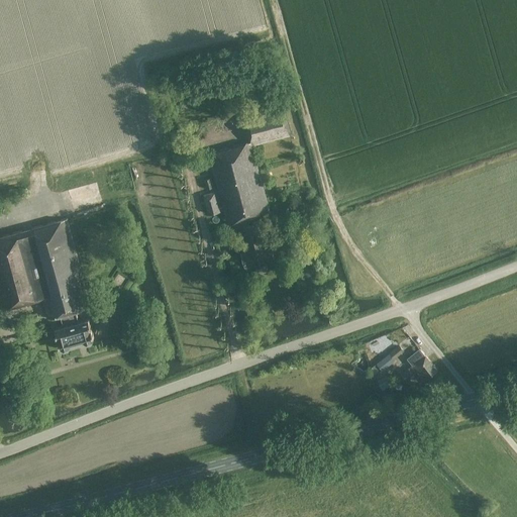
[(292,135),(284,104),(243,115),(250,141),(209,152),(218,190),(219,191),(223,207),(223,209),(228,226),(234,224),(241,222),(248,249),(241,251),(245,266),(255,264),(256,266),(255,266),(257,273),(260,272),(268,270),(266,264),(265,261),(275,259),(273,252),(277,251),(275,243),(271,244),(269,237),(263,238),(261,230),(260,231),(256,222),(251,224),(250,220),(255,218),(257,218),(264,216),(268,215),(271,214),(269,204),(252,145),(292,135)]
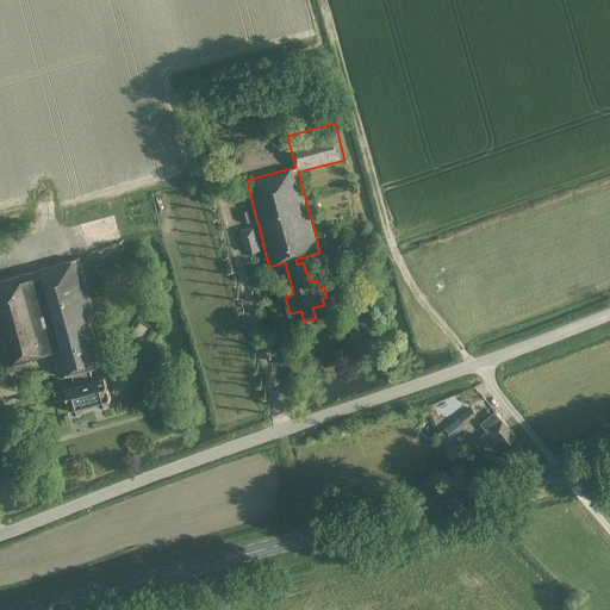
[(251,221),(249,210),(241,212),(243,223),(251,221)]
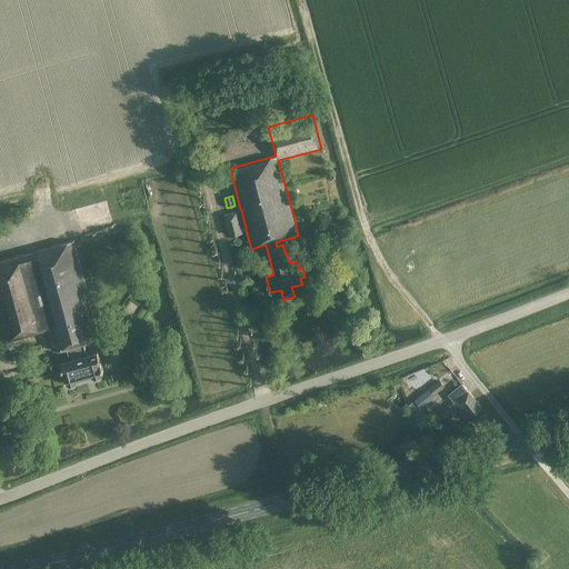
[(223,213),(229,235),(242,231),(241,229),(245,228),(240,210),(223,213)]
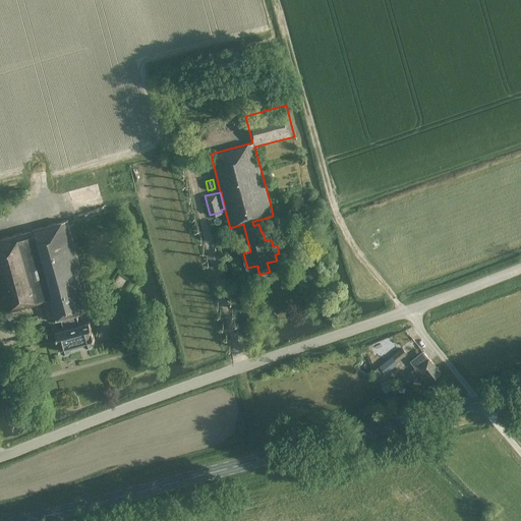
[(101,197),(84,199),(85,208),(102,205),(101,197)]
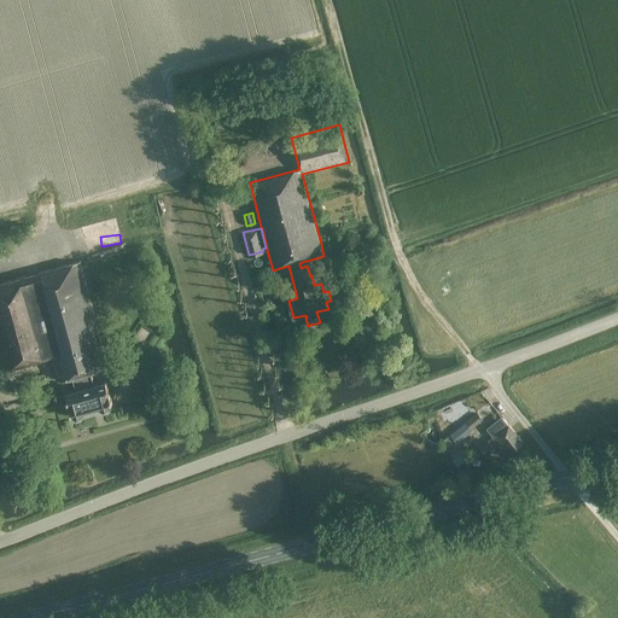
[(0,365),(1,371),(50,359),(52,367),(53,367),(57,380),(71,377),(89,372),(109,367),(80,261),(0,283),(0,365)]
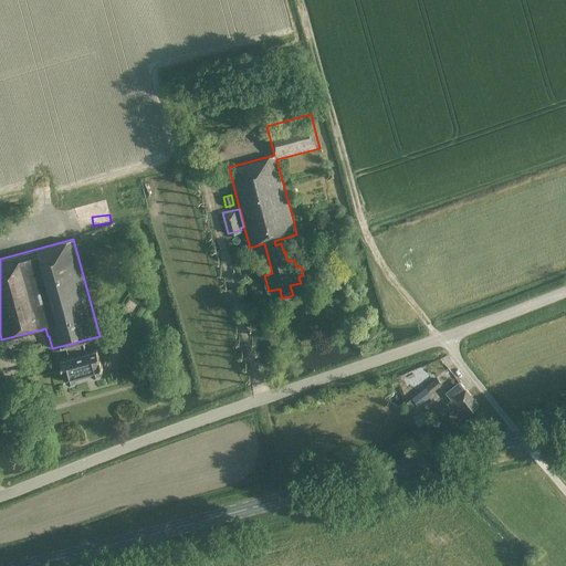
[(69,356),(60,358),(65,379),(67,379),(67,380),(70,381),(75,380),(76,378),(76,377),(92,373),(92,374),(95,376),(100,375),(102,371),(101,370),(103,370),(96,349),(85,352),(82,341),(65,345),(69,356)]
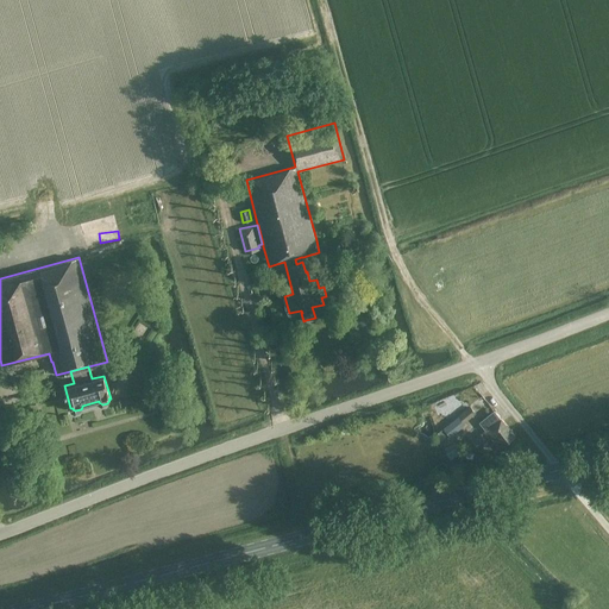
[(31,371),(33,380),(45,377),(44,369),(31,371)]
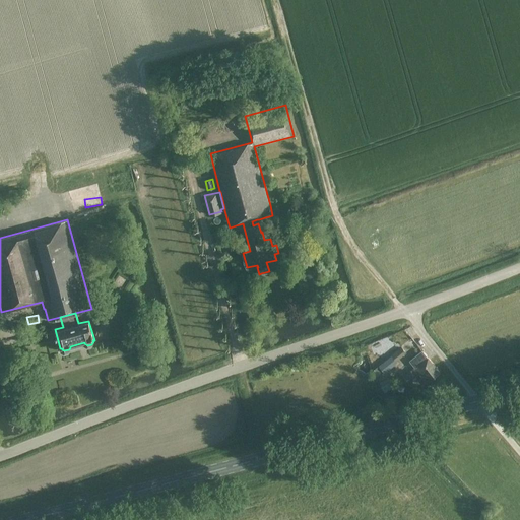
[(406,352),(401,346),(391,355),(395,361),(396,362),(406,352)]
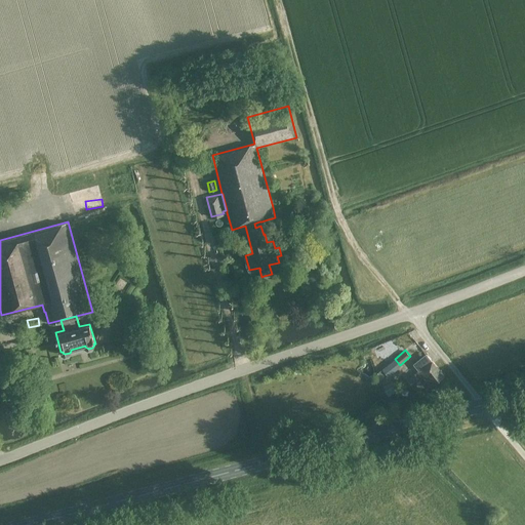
[(443,375),(427,354),(413,364),(418,370),(418,371),(422,376),(430,386),(443,375)]
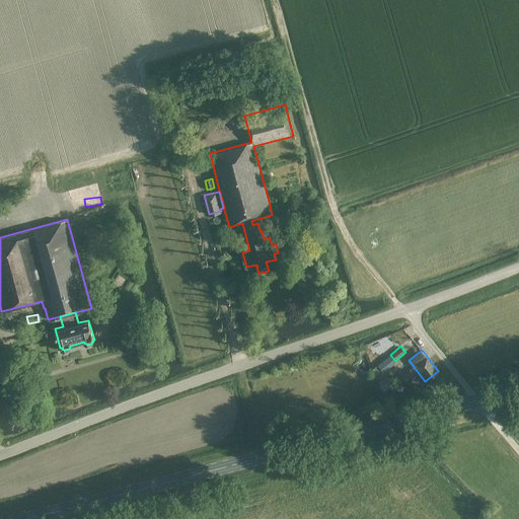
[(387,357),(373,368),(377,374),(382,370),(382,371),(392,363),(387,357)]
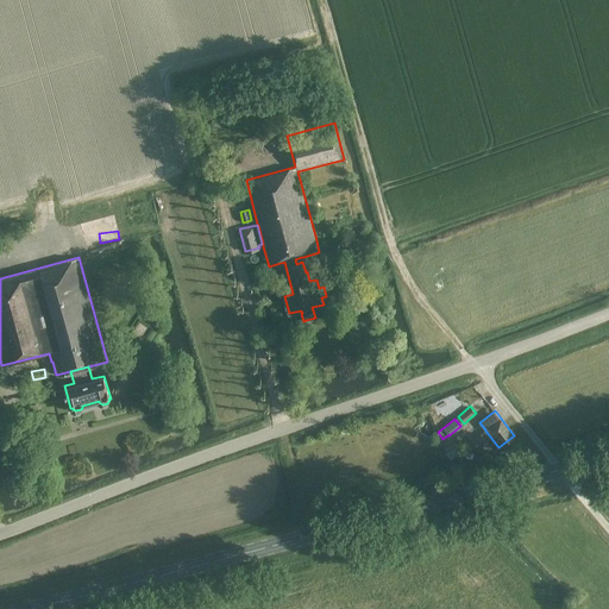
[(490,437),(485,431),(472,440),(477,447),(490,437)]
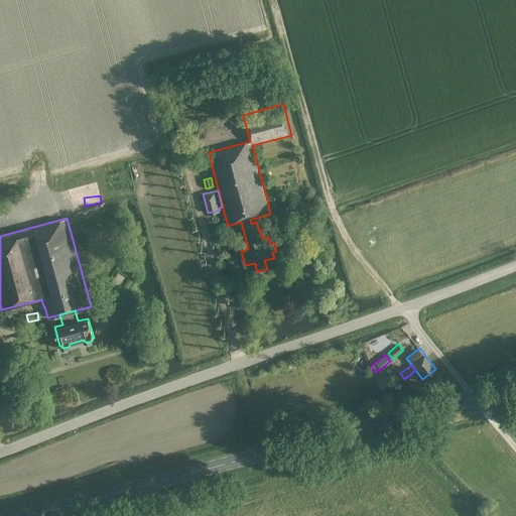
[(377,384),(382,389),(391,382),(387,376),(377,384)]
